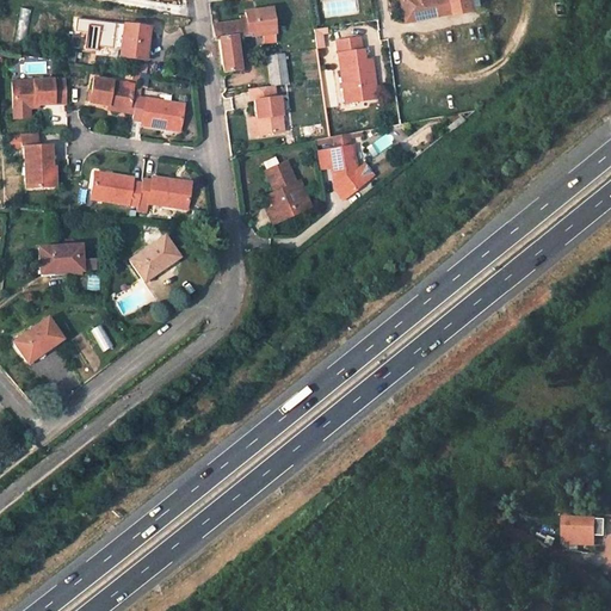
[(475,7),(473,0),(408,0),(409,4),(403,5),(407,20),(475,7)]
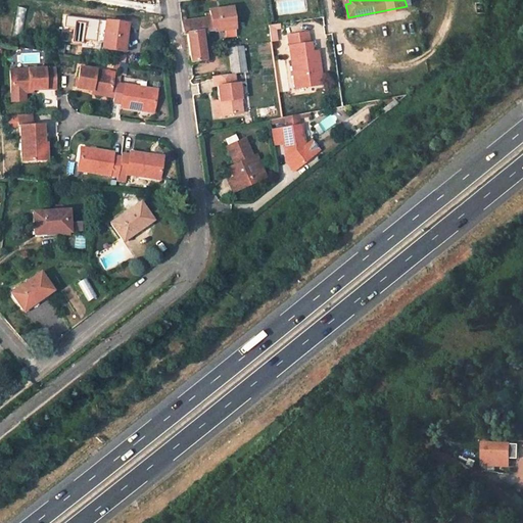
[(486,1),(476,1),(477,11),(487,10),(486,1)]
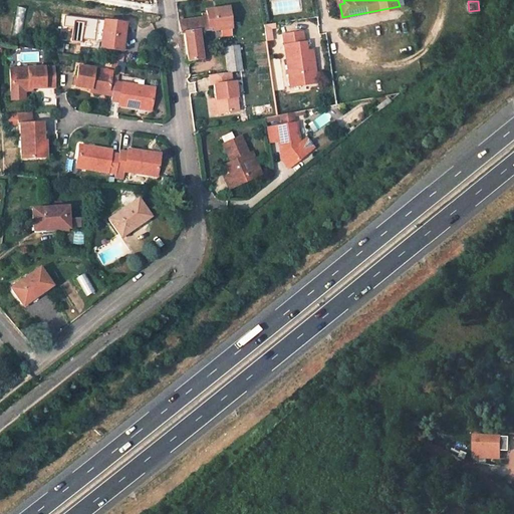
[(186,60),(202,58),(198,32),(220,29),(221,37),(230,35),(227,8),(205,10),(206,18),(178,21),(180,34),(183,34),(186,60)]
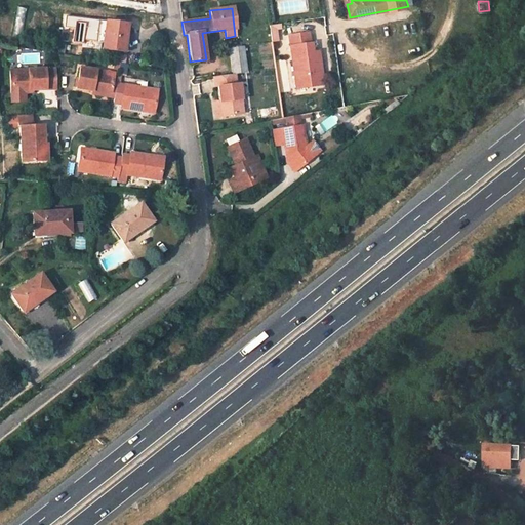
[(74,28),(73,39),(72,42),(83,43),(83,40),(104,42),(105,32),(106,27),(98,27),(98,21),(66,16),(64,27),(74,28)]
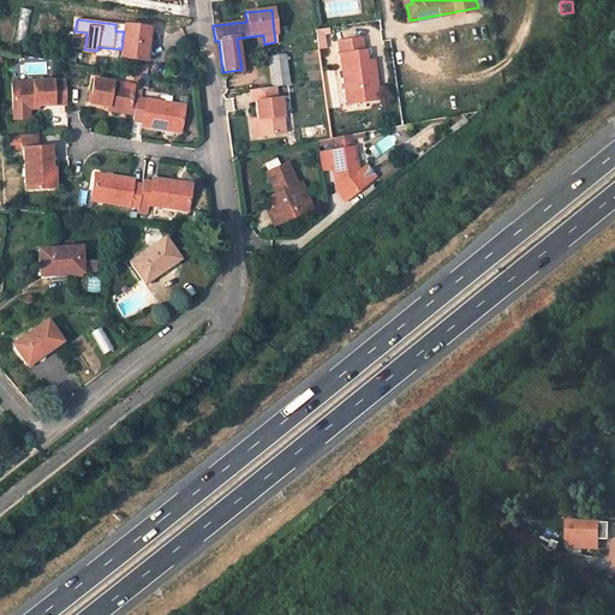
[(121,49),(120,57),(145,60),(150,28),(124,25),(124,31),(121,49)]
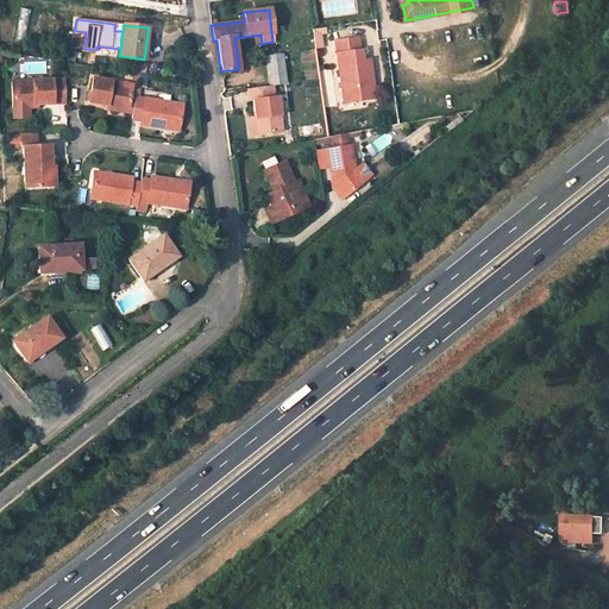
[(359,50),(358,37),(334,41),(343,102),(375,98),(371,74),(368,74),(366,64),(364,66),(363,60),(362,49),(359,50)]
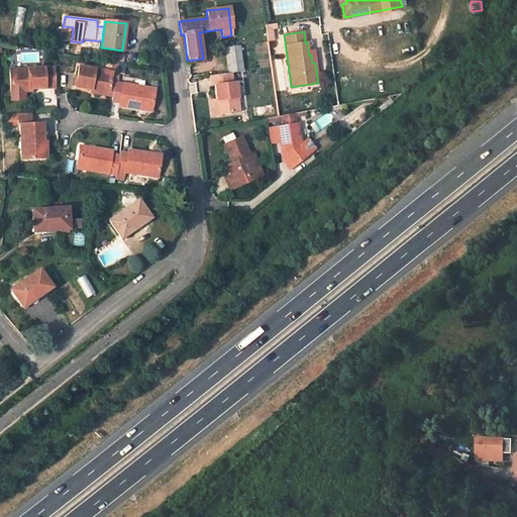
[(57,42),(56,50),(64,52),(65,42),(57,42)]
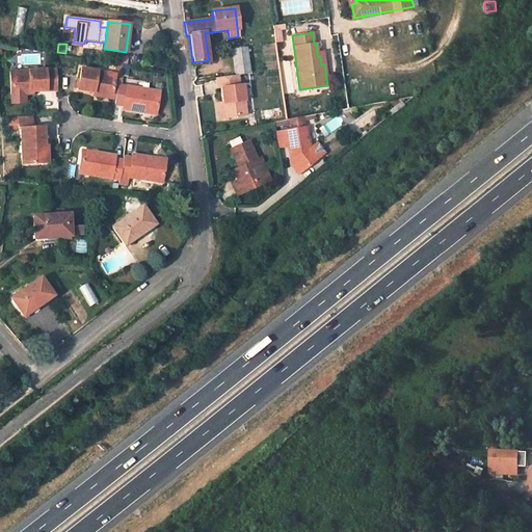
[(245,47),(232,49),(235,75),(239,75),(249,74),(245,47)]
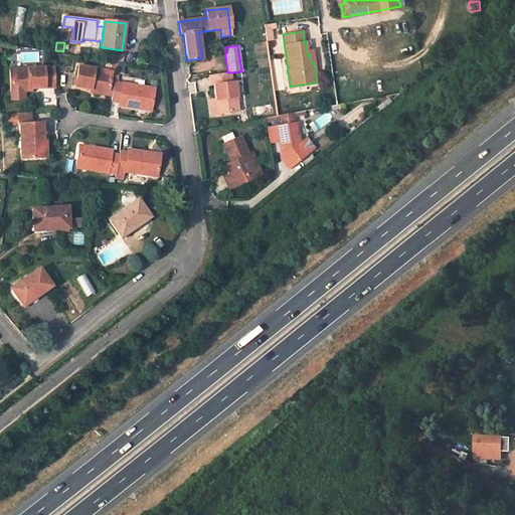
[(125,52),(113,51),(112,58),(124,60),(125,52)]
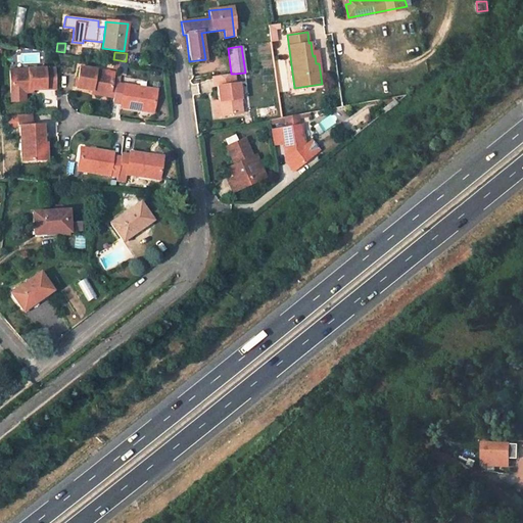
[(79,65),(75,86),(93,89),(109,91),(111,81),(113,70),(79,65)]
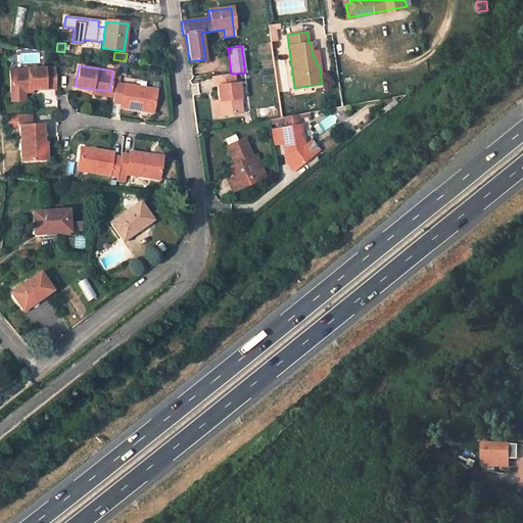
[(9,68),(9,90),(10,101),(25,101),(24,90),(55,89),(54,67),(9,68)]
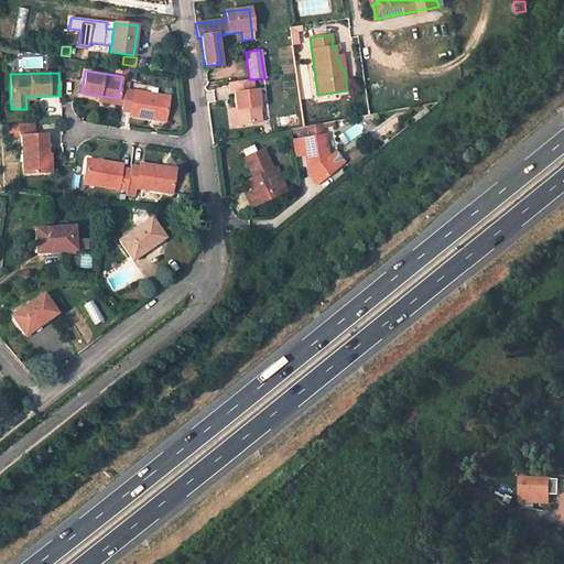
[(255,90),(253,79),(249,79),(229,83),(230,94),(235,93),(239,125),(263,121),(258,89),(255,90)]
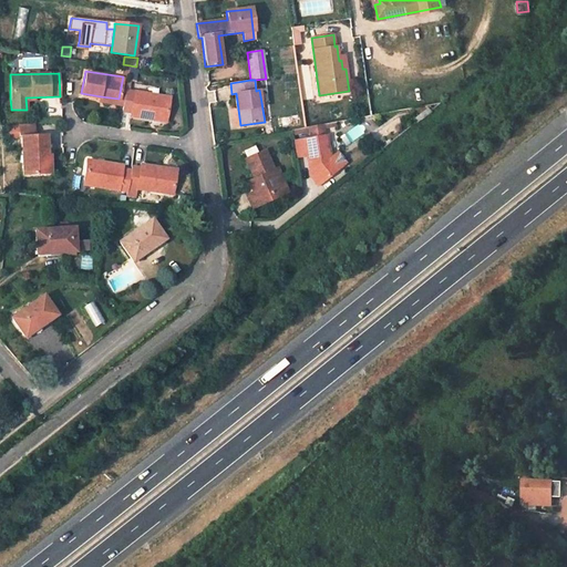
[(101,96),(100,100),(122,104),(124,88),(121,88),(119,99),(101,96)]
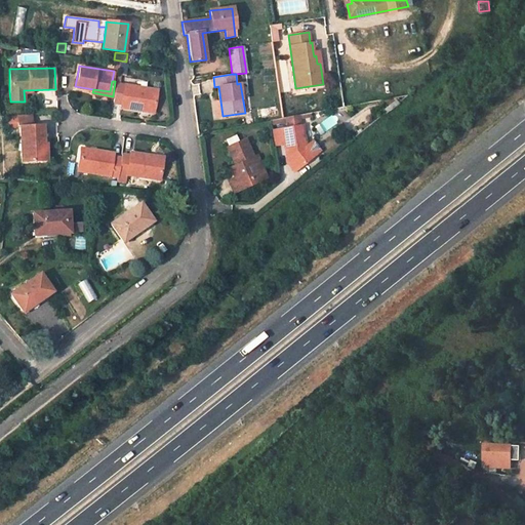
[(112,101),(121,102),(120,106),(138,109),(138,106),(153,109),(157,88),(115,81),(113,96),(112,101)]
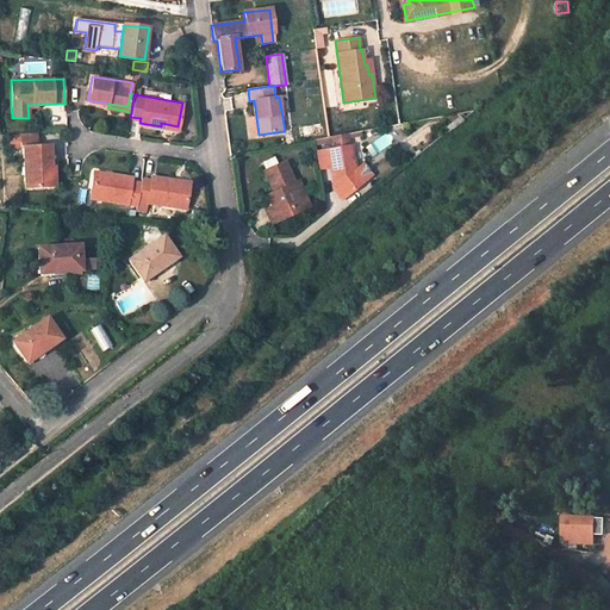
[(356,169),(352,144),(349,144),(347,134),(334,136),(335,147),(316,150),(319,167),(330,166),(332,178),(337,184),(347,195),(371,175),(371,173),(365,165),(362,165),(356,169)]
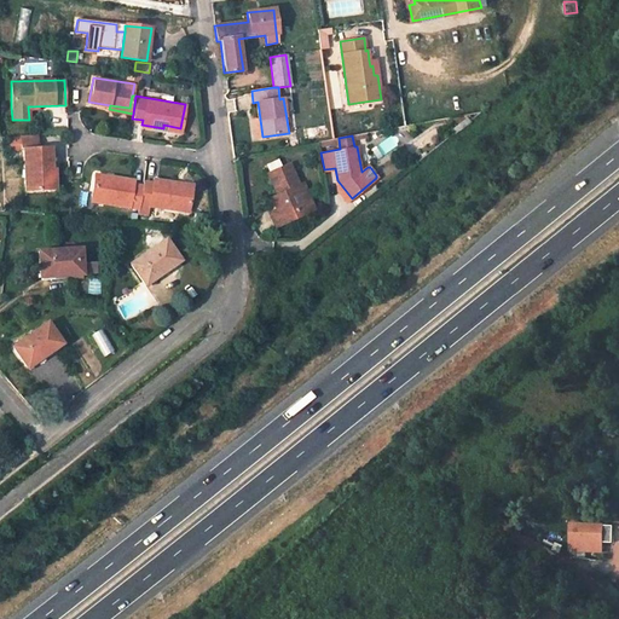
[(23,150),(25,191),(51,190),(50,173),(51,173),(50,149),(23,150)]
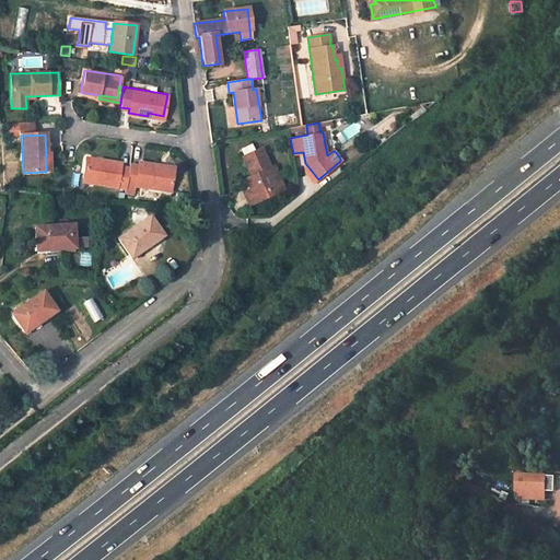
[(254,177),(257,187),(257,188),(253,189),(246,191),(252,205),(288,191),(284,182),(280,181),(276,168),(268,149),(249,155),(257,176),(254,177)]
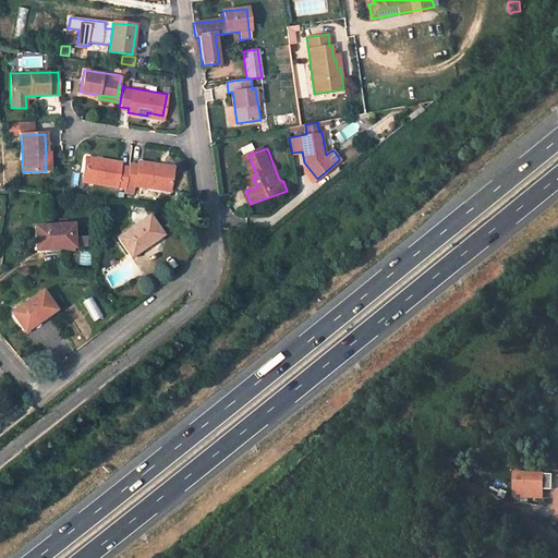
[(86,160),(83,181),(125,189),(126,185),(129,168),(120,167),(121,162),(102,159),(101,164),(86,160)]
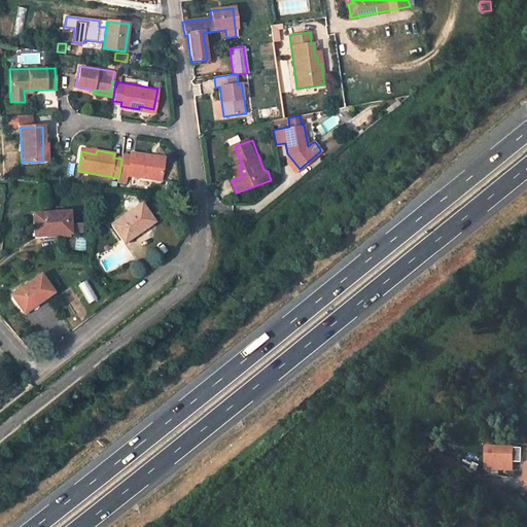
[(119,175),(160,181),(163,163),(148,160),(149,156),(132,153),(131,156),(123,154),(121,159),(119,175)]
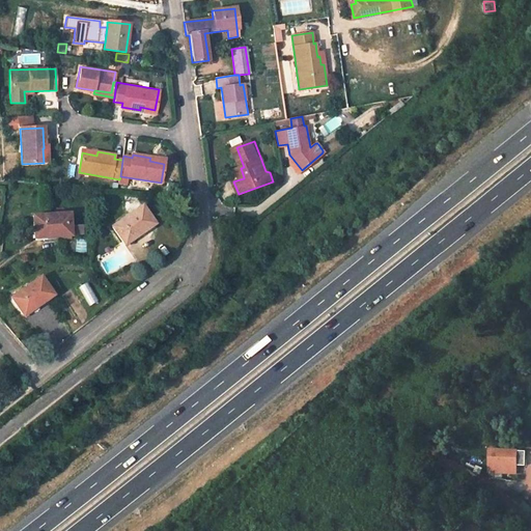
[(261,160),(266,171),(270,172),(266,159),(261,160)]
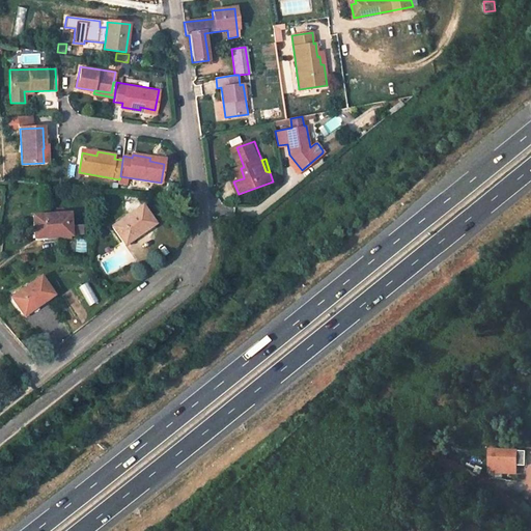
[(302,170),(294,160),(290,162),(299,172),(302,170)]
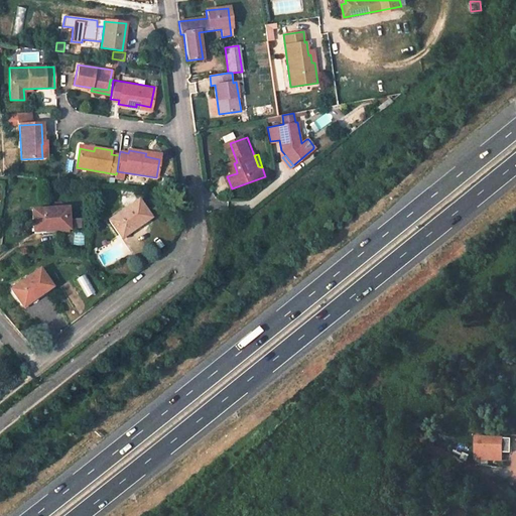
[(138,200),(110,220),(122,236),(150,216),(138,200)]
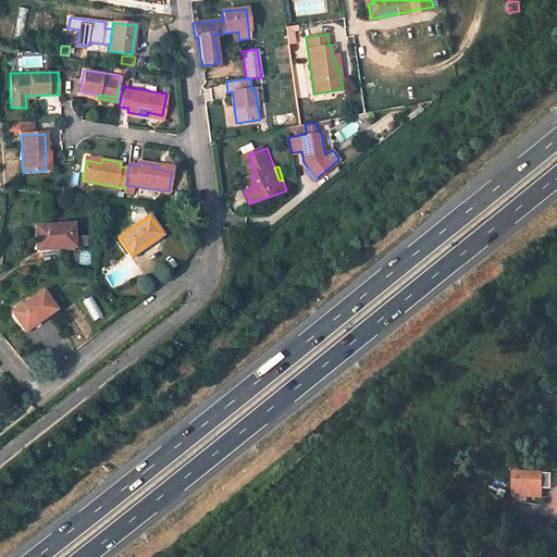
[(74,223),(37,226),(38,249),(75,246),(74,223)]
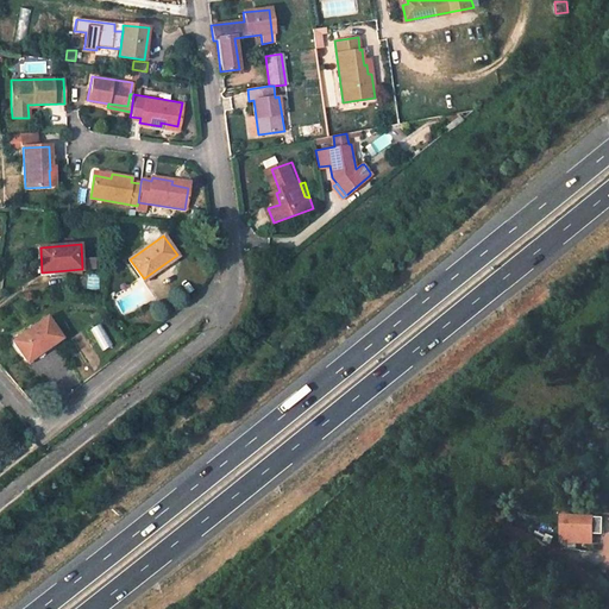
[(48,318),(14,340),(29,360),(62,337),(48,318)]
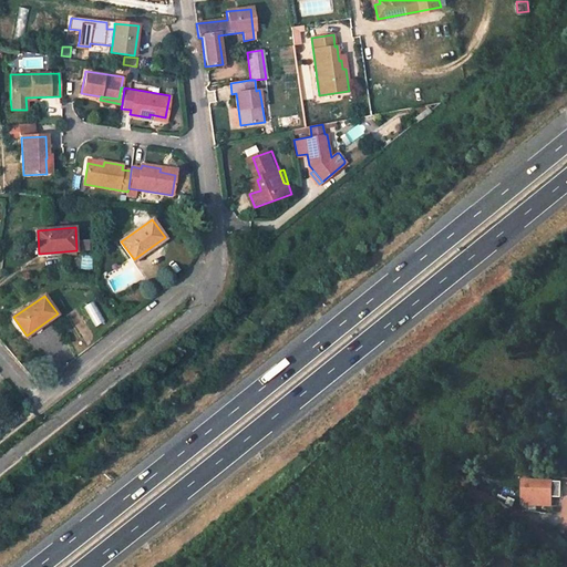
[(552,481),(523,481),(523,504),(540,504),(540,494),(552,494),(552,481)]
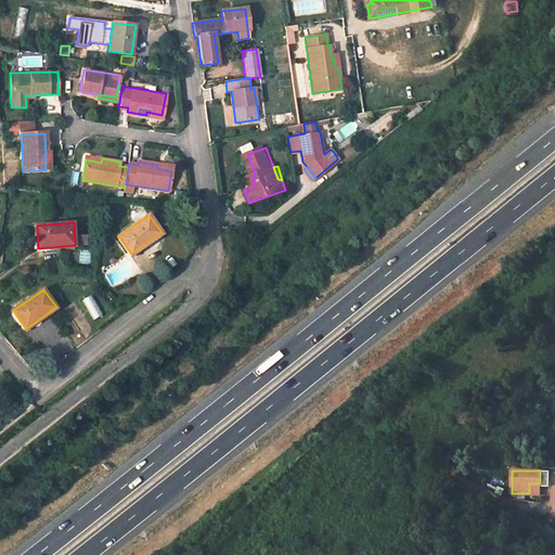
[(529,483),(529,493),(539,494),(540,483),(529,483)]
